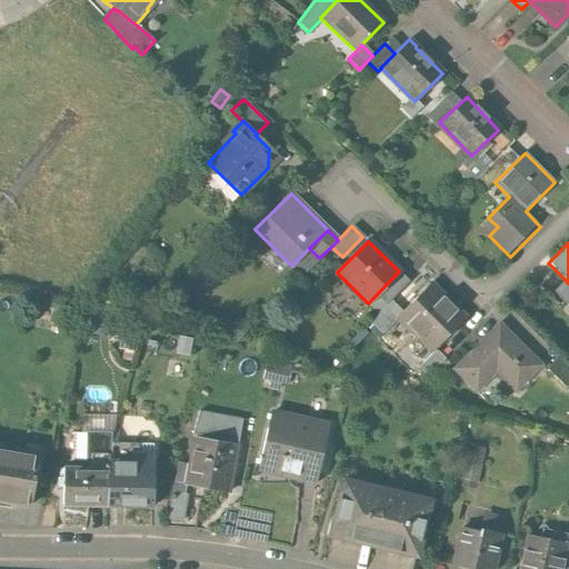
[(568,295),(568,283),(552,267),(533,286),(557,308),(568,295)]
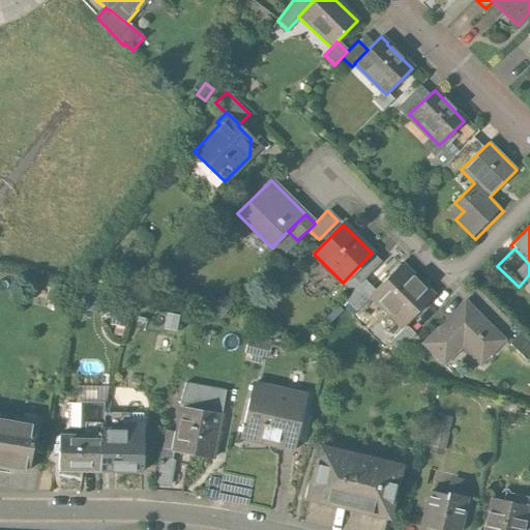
[(432,296),(399,263),(373,290),(367,295),(369,295),(401,327),(432,296)]
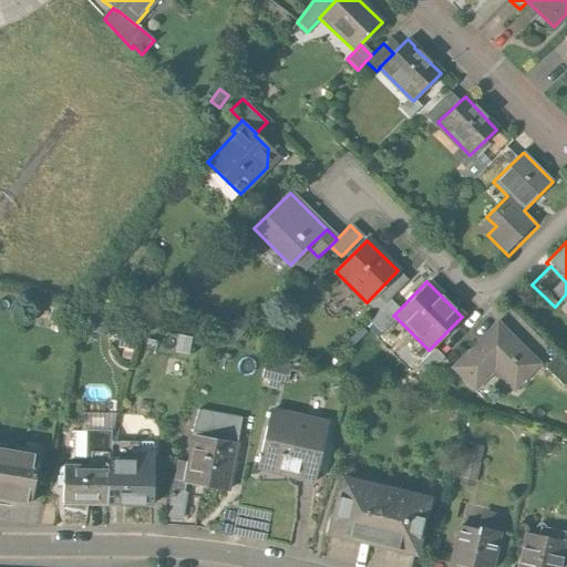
[(389,300),(371,318),(369,320),(380,331),(393,318),(394,316),(393,316),(399,310),(389,300)]
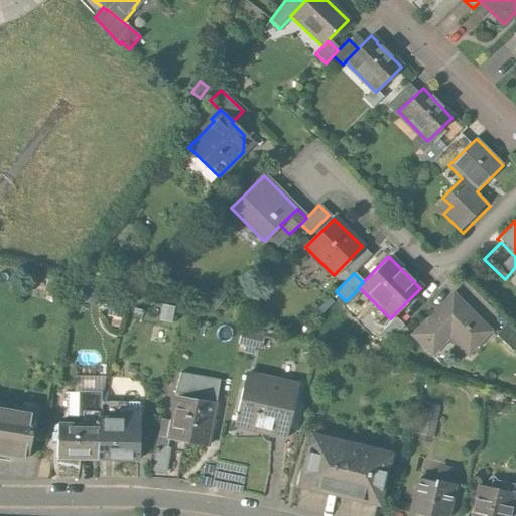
[(488,332),(450,293),(409,335),(424,350),(442,332),(465,354),(488,332)]
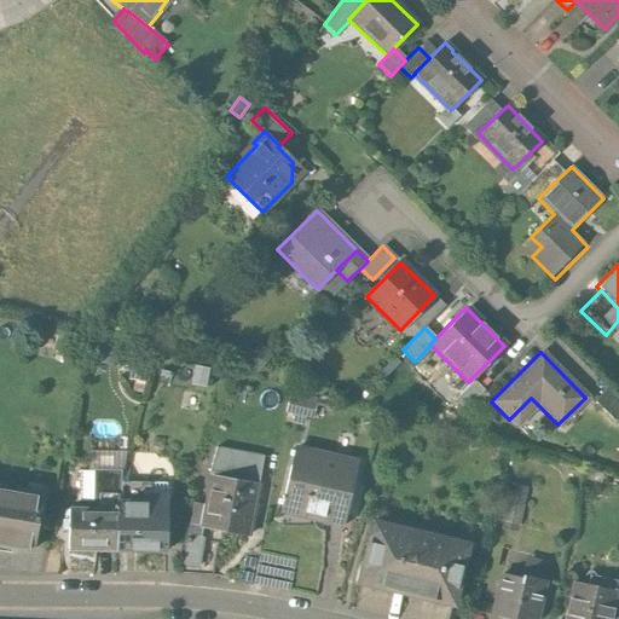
[(484,393),(474,383),(453,404),(463,412),(484,393)]
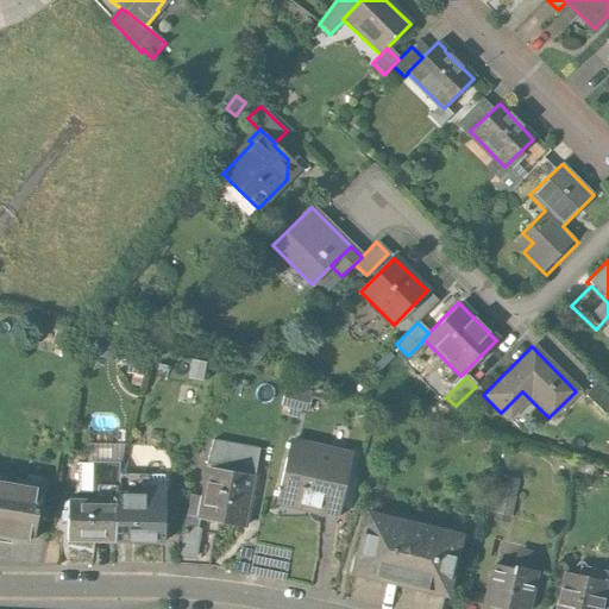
[(608,409),(608,391),(596,381),(583,394),(603,415),(608,409)]
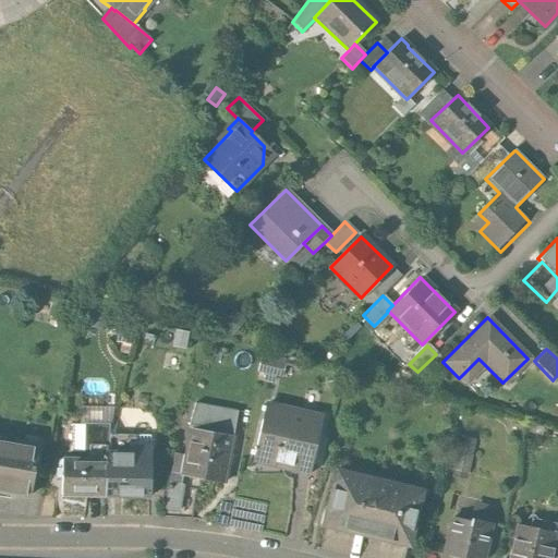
[(237,411),(193,402),(187,428),(191,429),(182,474),(222,482),(237,411)]
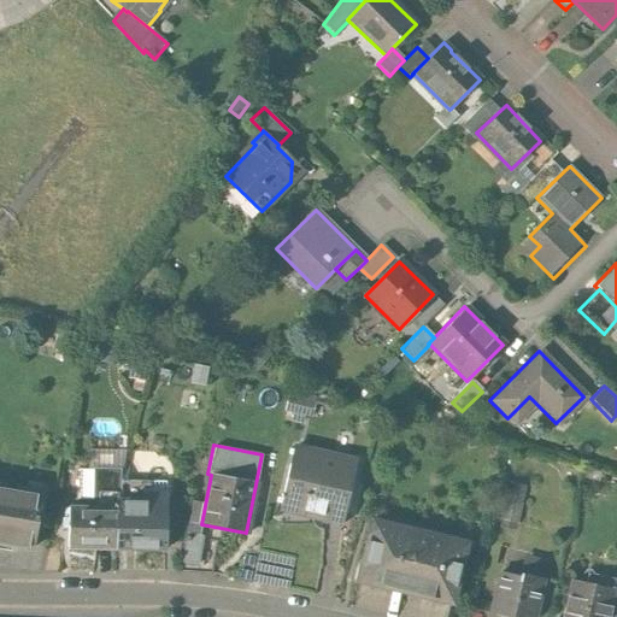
[(124,463),(125,448),(94,447),(94,462),(124,463)]
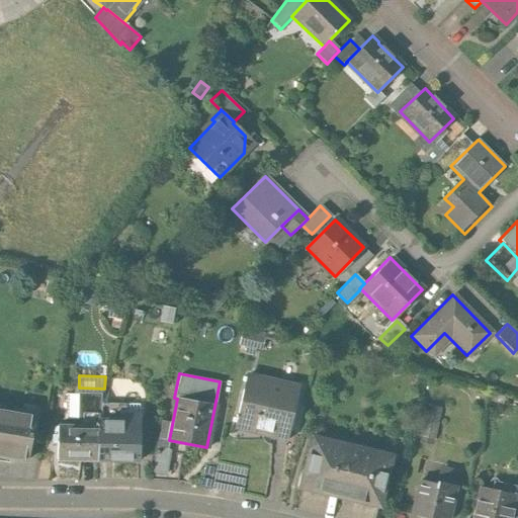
[(298,386),(247,375),(234,429),(286,441),(298,386)]
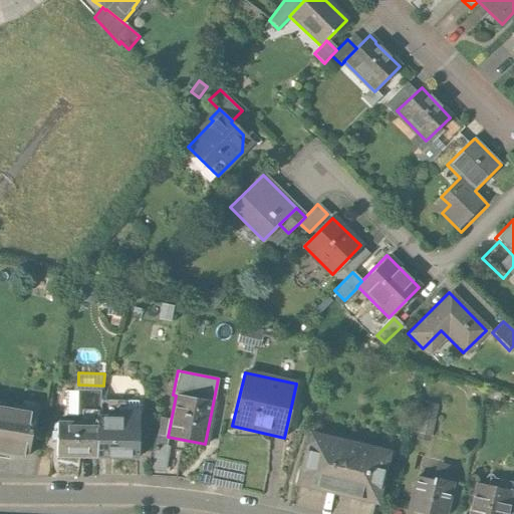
[(437,407),(424,404),(418,436),(430,439),(437,407)]
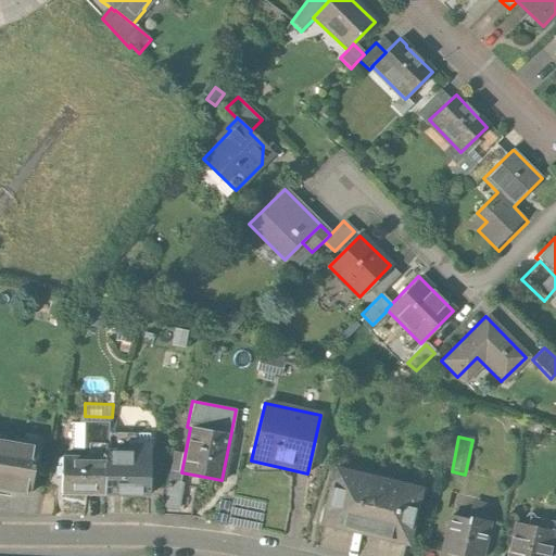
[(37,446),(0,440),(0,487),(29,492),(37,446)]
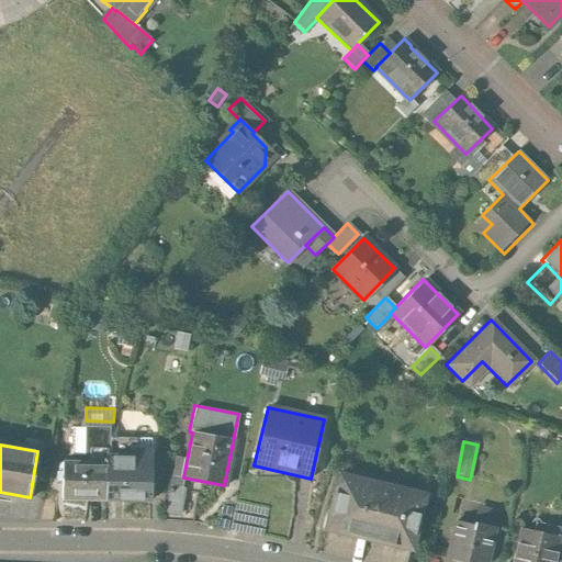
[(150,448),(131,448),(131,456),(105,456),(105,461),(104,498),(150,499),(150,448)]
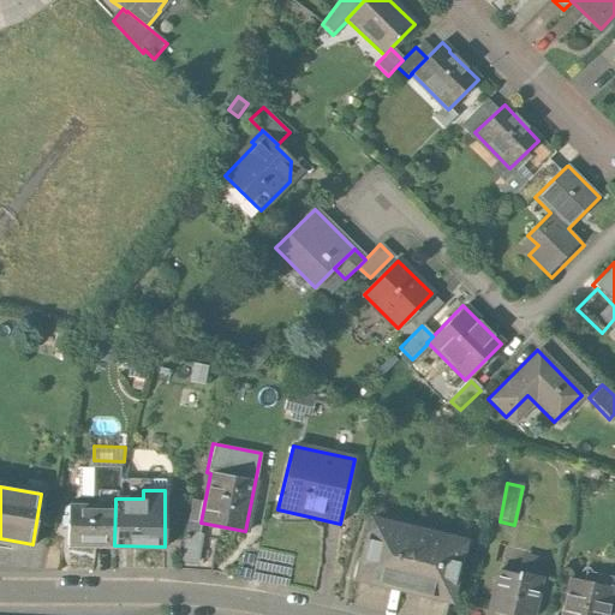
[(191,535),(198,536),(199,529),(197,527),(202,505),(192,503),(186,533),(191,535)]
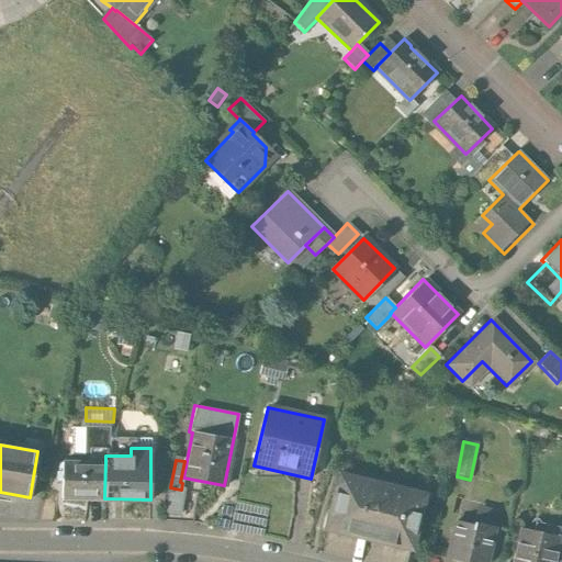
[(105,461),(62,461),(62,498),(104,498),(105,461)]
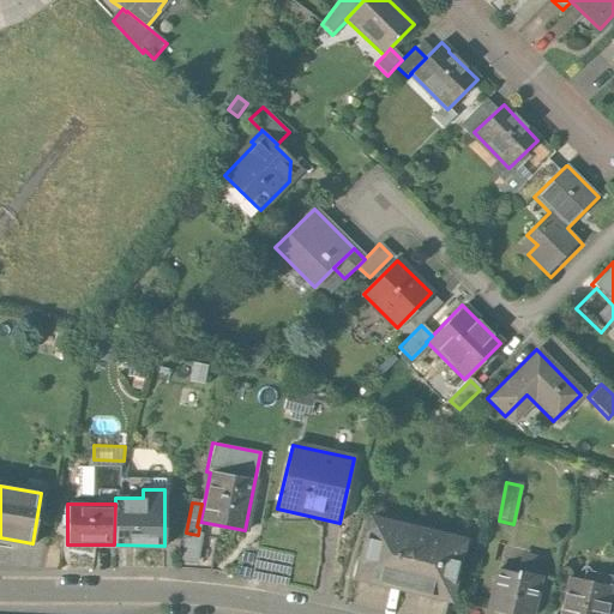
[(467,543),(372,521),(360,581),(452,602),(467,543)]
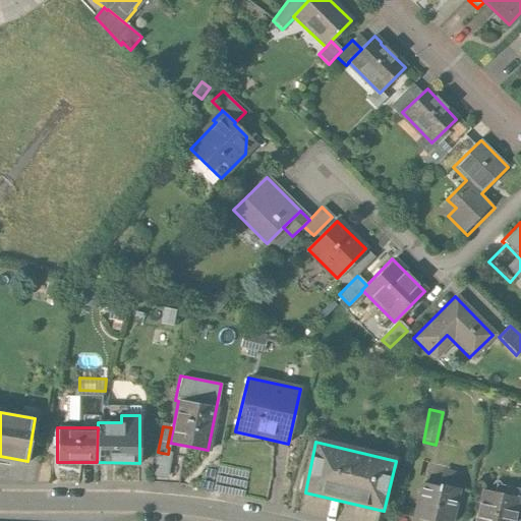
[(157,457),(154,477),(167,479),(171,454),(168,454),(162,453),(161,458),(157,457)]
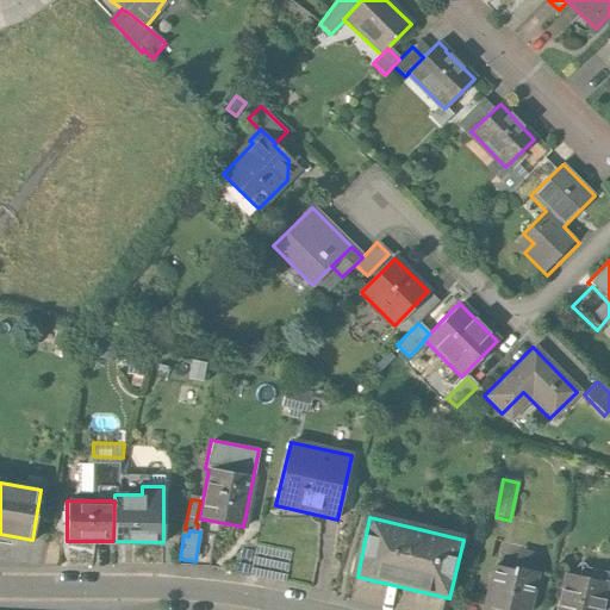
[(512,568),(495,564),(485,605),(508,609),(527,609),(539,556),(517,552),(512,568)]
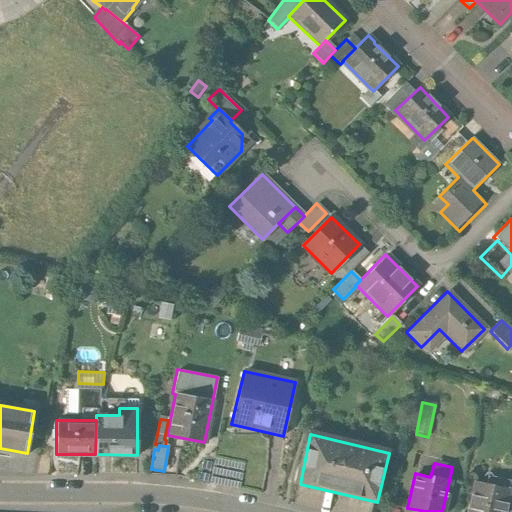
[(504,511),(510,488),(475,480),(467,511),(504,511)]
